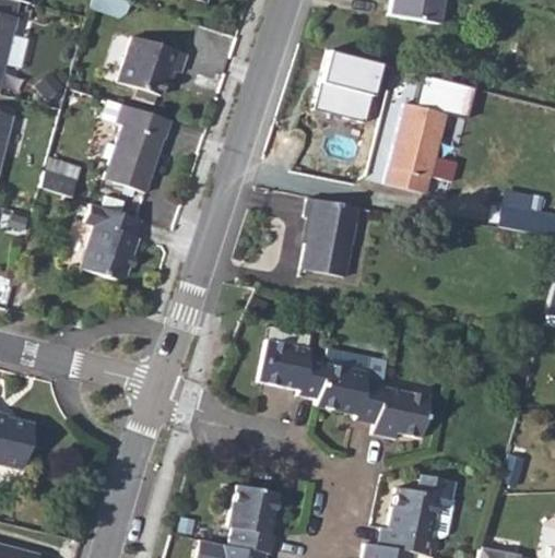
[(129,0),(91,0),(91,2),(121,12),(127,9),(129,0)]
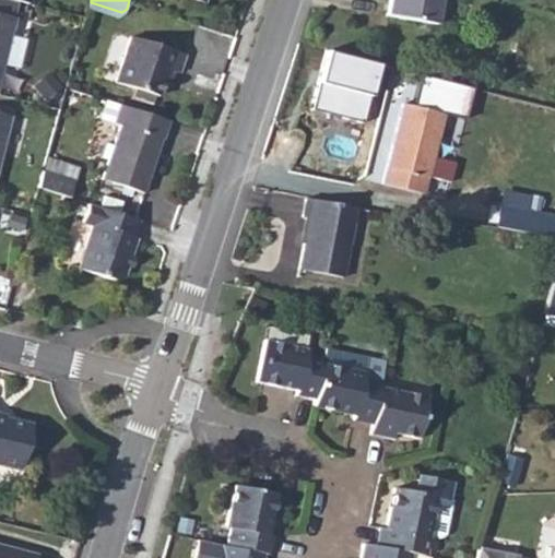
[(387,0),(385,15),(433,23),(435,0),(387,0)]
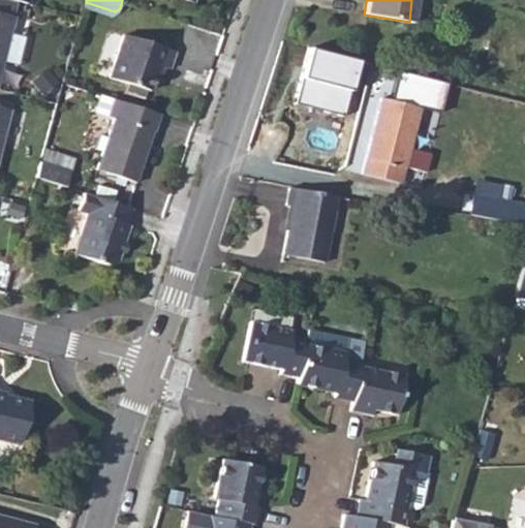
[(0,74),(3,64),(0,59),(7,30),(11,29),(13,16),(0,12),(0,74)]
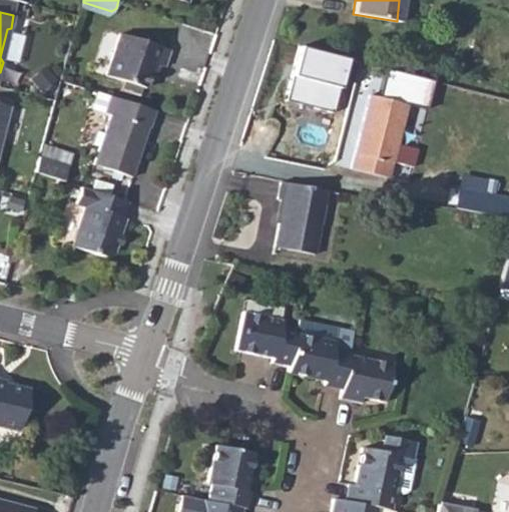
[(122,32),(109,73),(147,85),(156,60),(166,64),(172,47),(122,32)]
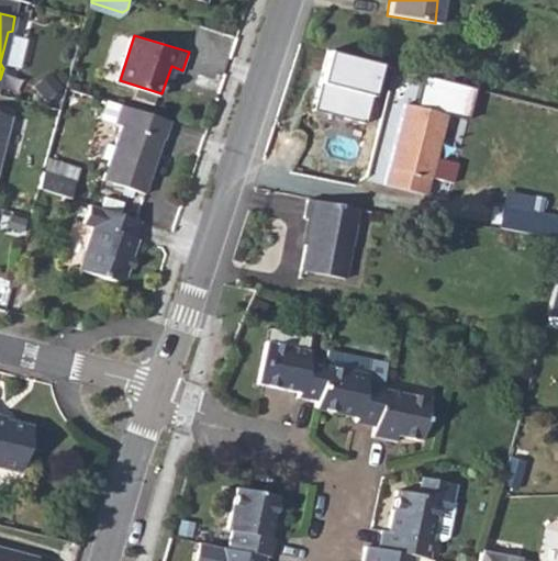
[(391,65),(331,51),(317,109),(372,122),(379,94),(383,96),(391,65)]
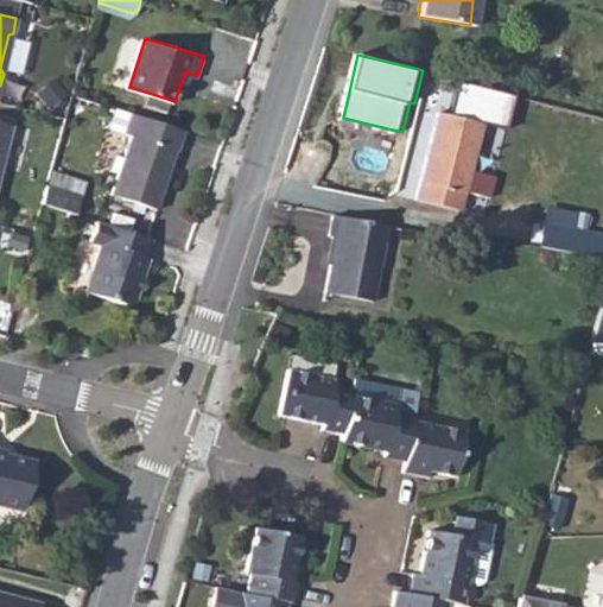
[(446,114),(424,204),(469,214),(474,194),(496,200),(501,179),(477,174),(489,124),(514,130),(524,97),(468,84),(461,117),(446,114)]
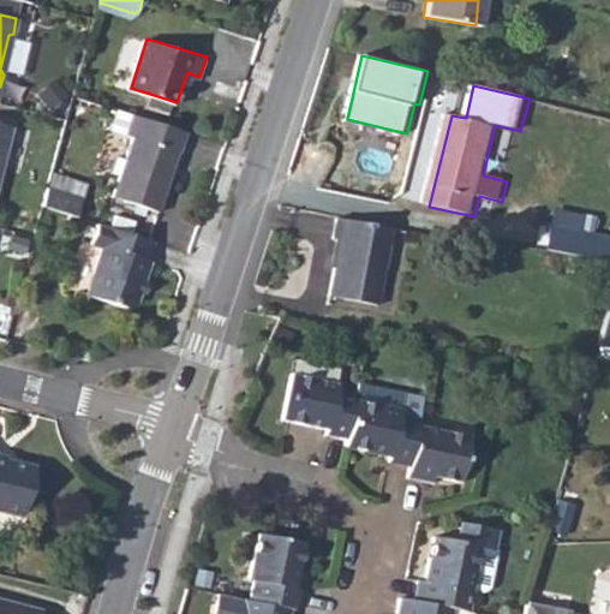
[(189,131),(135,113),(129,133),(136,137),(117,196),(161,209),(180,150),(183,150),(189,131)]
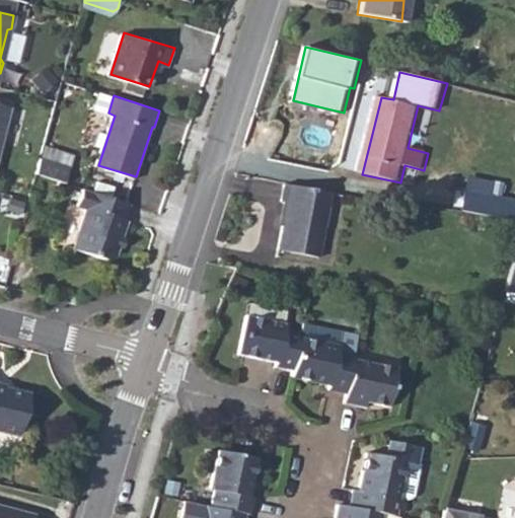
[(0,105),(0,158),(11,108),(0,105)]
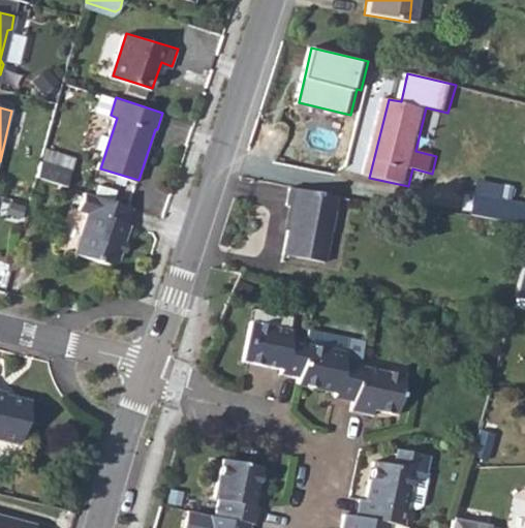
[(51,148),(41,175),(70,185),(80,158),(51,148)]
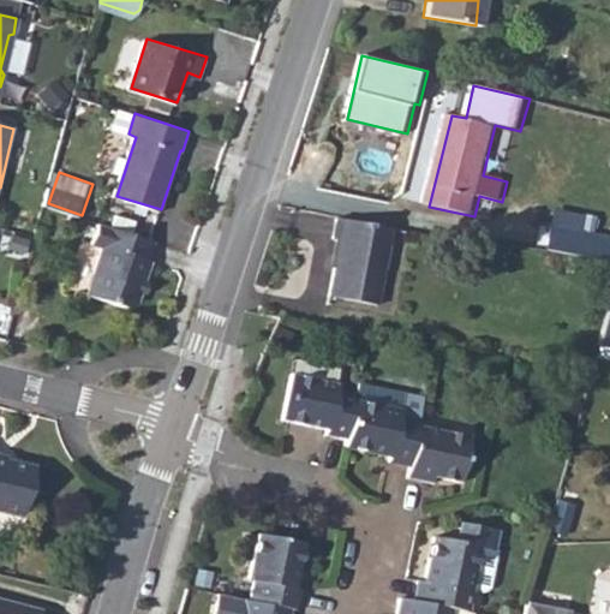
[(394,226),(336,215),(333,236),(341,238),(330,296),(380,304),(394,226)]
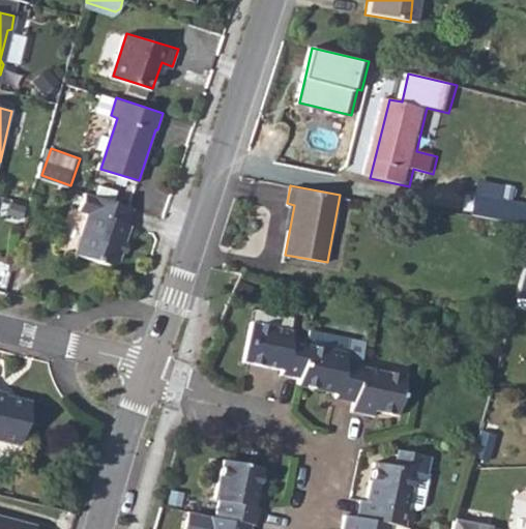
[(136,207),(88,193),(82,210),(87,212),(75,252),(112,263),(122,259),(124,254),(127,243),(133,224),(132,223),(136,207)]
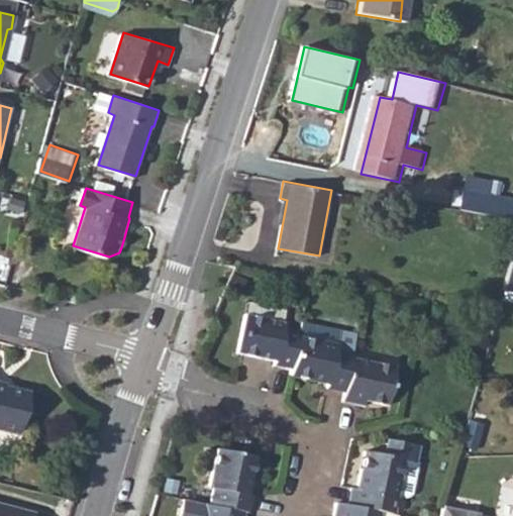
[(512,203),(460,194),(456,211),(512,220),(512,203)]
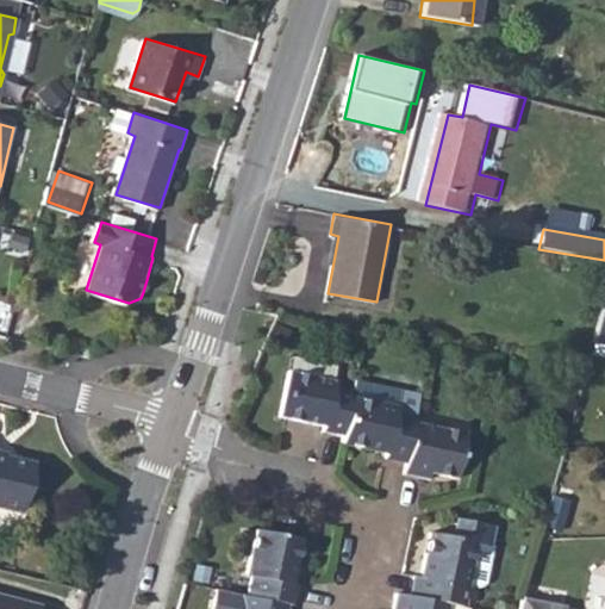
[(147,280),(143,292),(150,294),(154,281),(147,280)]
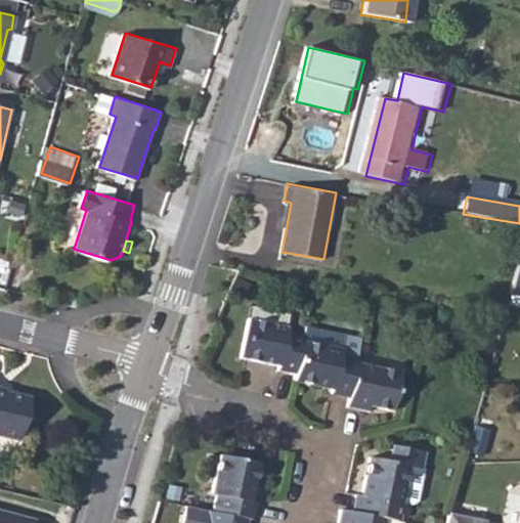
[(279,377),(298,380),(305,342),(306,337),(288,333),(289,328),(253,320),(244,362),(280,371),(279,377)]
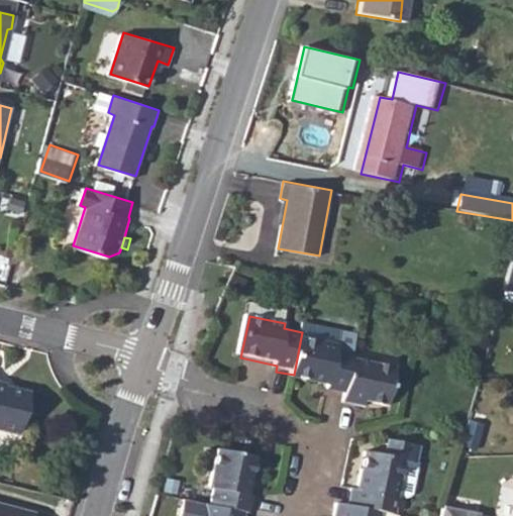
[(302,332),(301,337),(337,345),(339,335),(303,327),(302,332)]
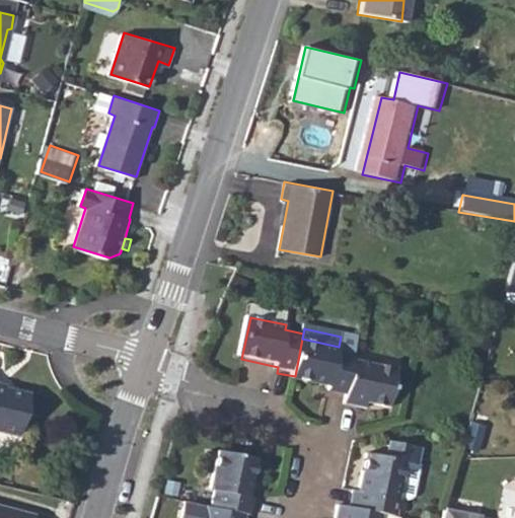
[(295,376),(294,381),(332,388),(330,392),(348,396),(357,358),(359,341),(341,337),(339,347),(302,339),(295,376)]
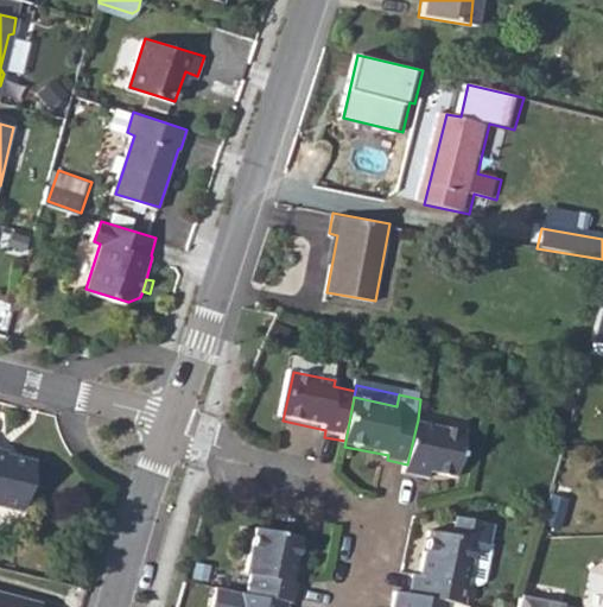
[(407,465),(406,472),(431,476),(432,470),(459,475),(469,430),(418,419),(407,465)]
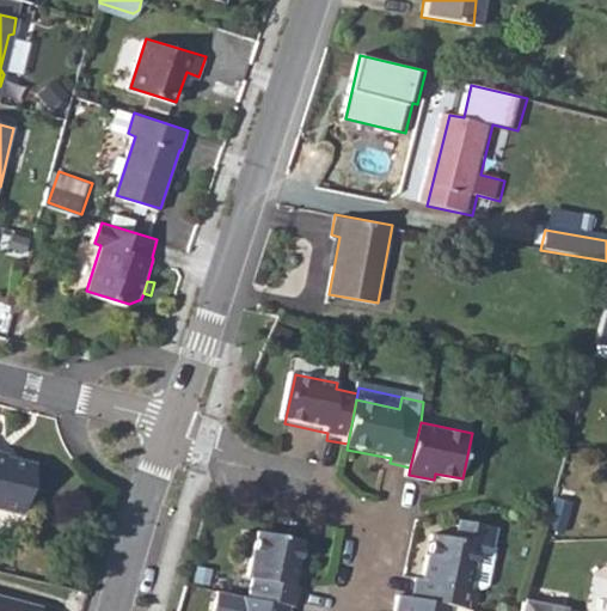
[(0,458),(0,506),(20,512),(25,492),(22,486),(26,465),(0,458)]
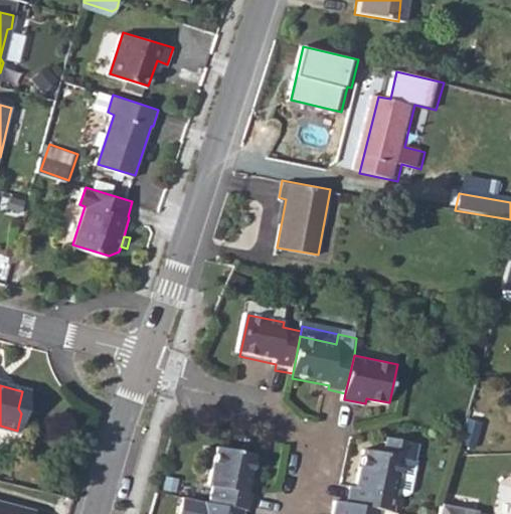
[(353,485),(349,502),(382,509),(394,512),(405,457),(416,459),(419,443),(389,436),(385,453),(366,449),(358,485),(353,485)]
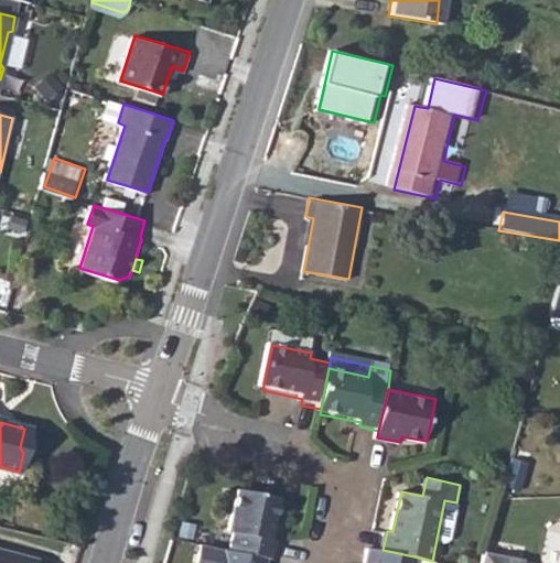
[(235,533),(230,553),(266,560),(273,562),(278,542),(270,540),(279,497),(236,489),(227,531),(235,533)]
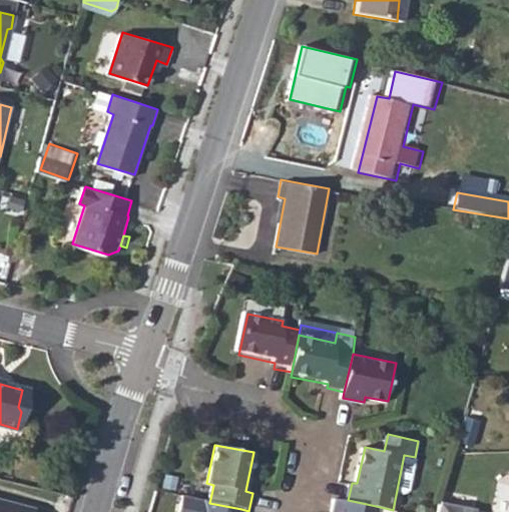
[(508,468),(505,468),(497,511),(508,511),(508,468)]
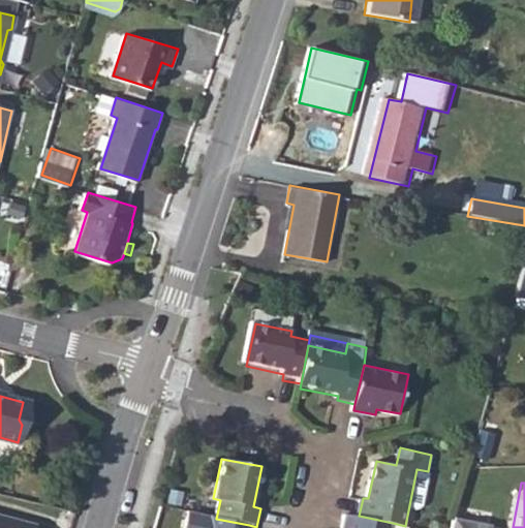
[(359,516),(347,514),(343,527),(392,527),(393,523),(359,516)]
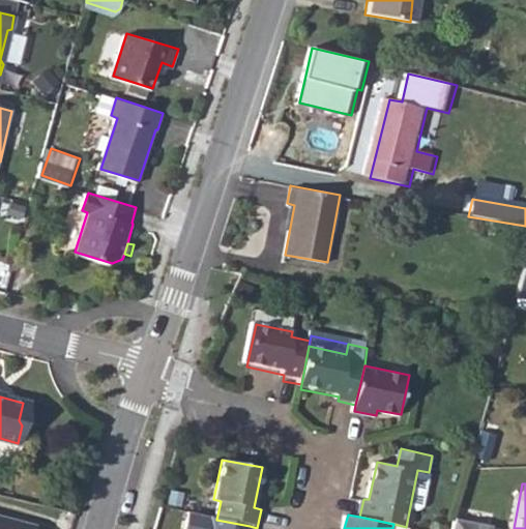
[(0,516),(0,528),(37,528),(38,526),(0,516)]
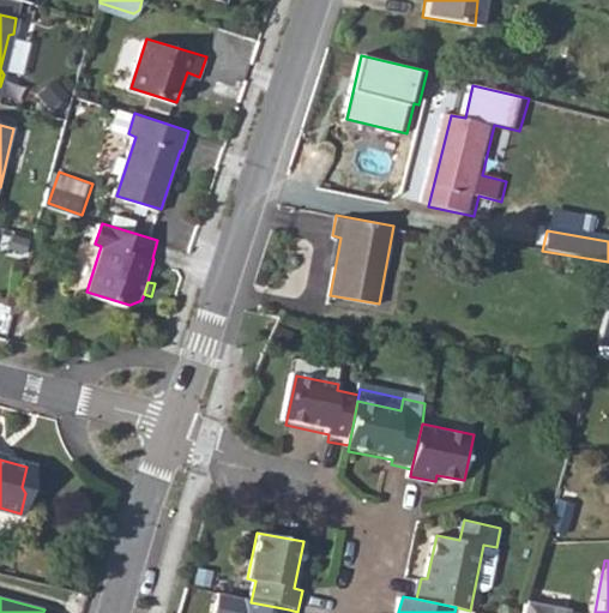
[(251,602),(242,600),(239,612),(288,612),(289,610),(251,602)]
